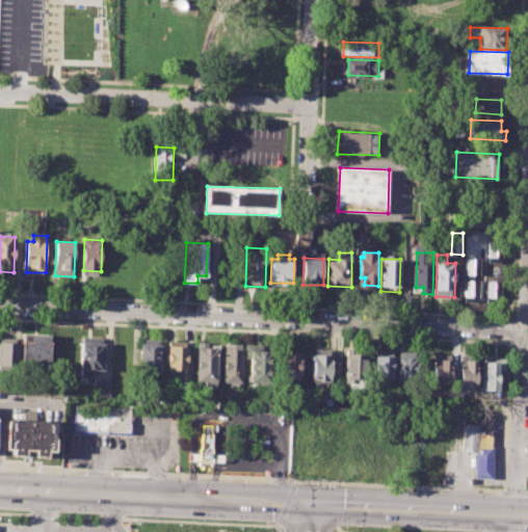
[(468,275),(486,275),(486,267),(481,267),(481,259),(468,259),(468,275)]
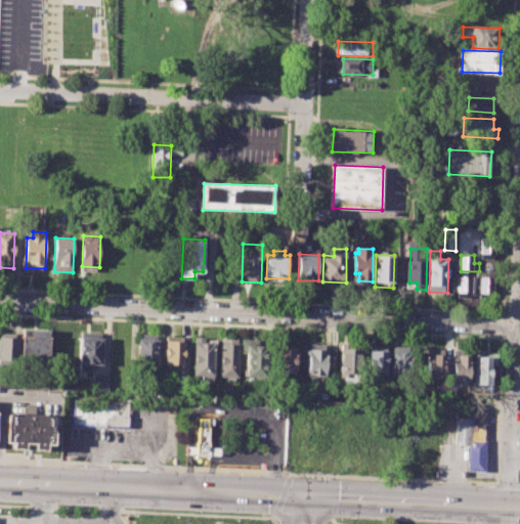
[(460,298),(473,298),(473,275),(460,275),(460,298)]
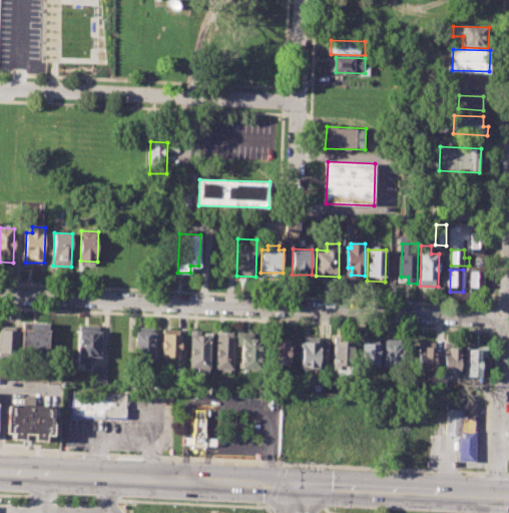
[(25,322),(51,323),(49,358),(24,357),(25,322)]
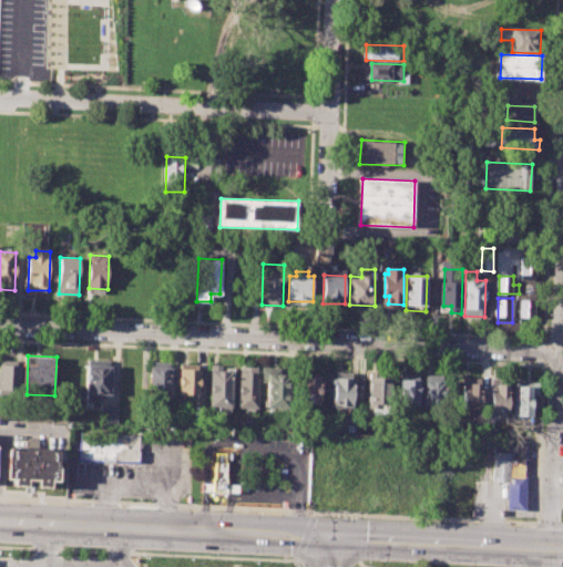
[(89,359),(113,360),(112,394),(103,394),(103,402),(91,401),(91,394),(88,393),(89,359)]
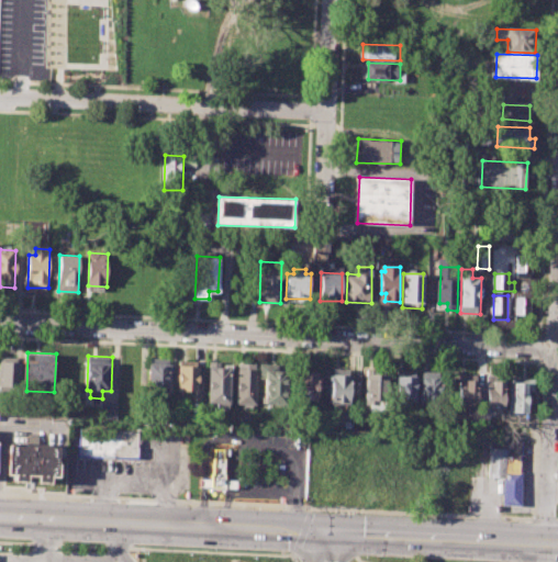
[(0,357),(20,358),(20,385),(0,384),(0,357)]
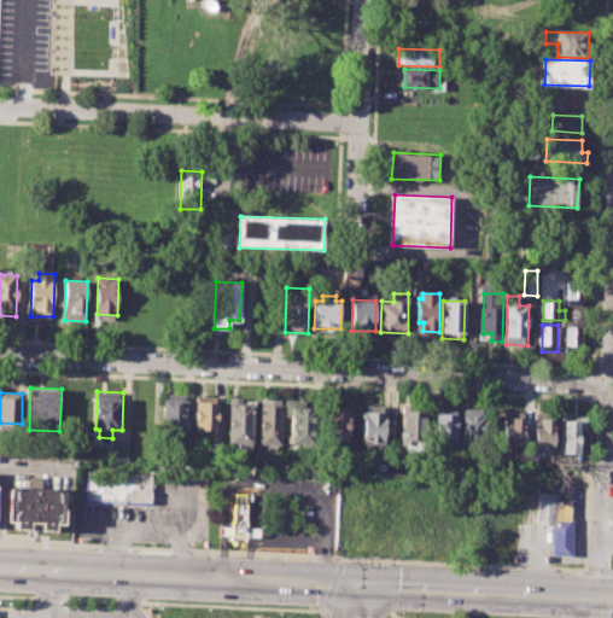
[(165,395),(190,396),(188,430),(165,430),(165,395)]
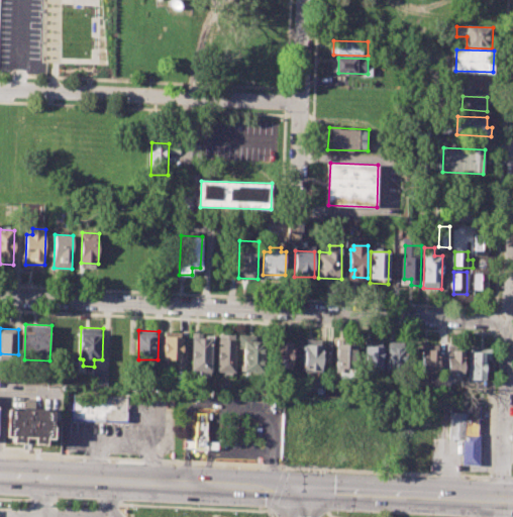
[(165,333),(183,333),(182,360),(165,360),(165,333)]
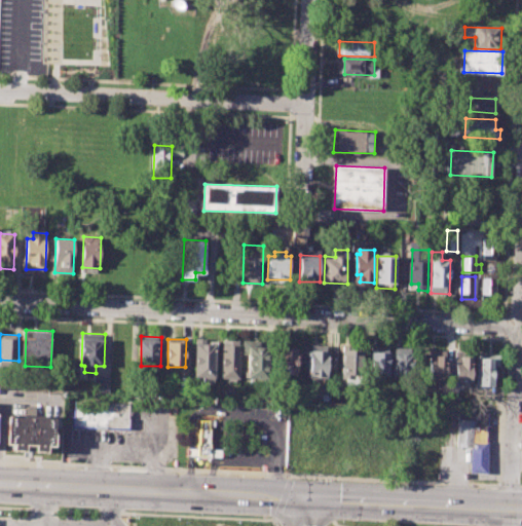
[(196,339),(220,340),(219,351),(216,351),(215,384),(204,384),(204,376),(195,376),(196,339)]
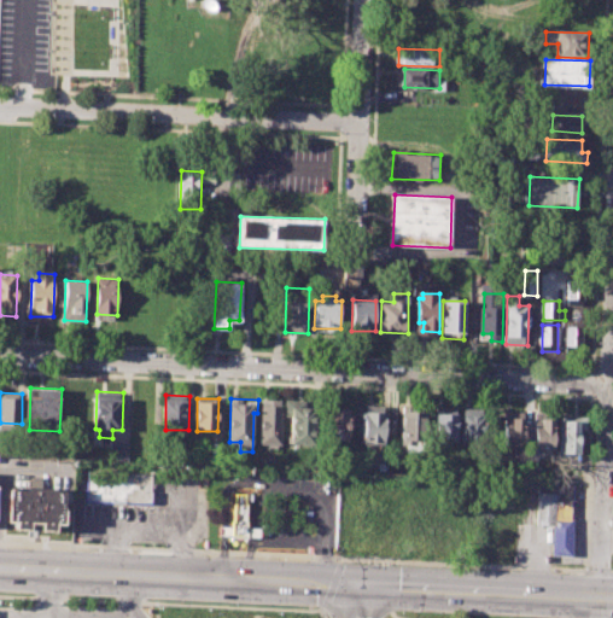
[(263,400),(285,401),(284,443),(262,443),(263,400)]
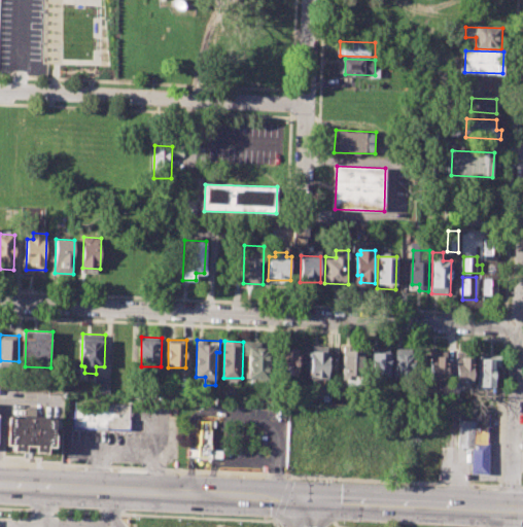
[(246,342),(264,342),(264,348),(268,348),(267,380),(249,380),(250,353),(246,353),(246,342)]
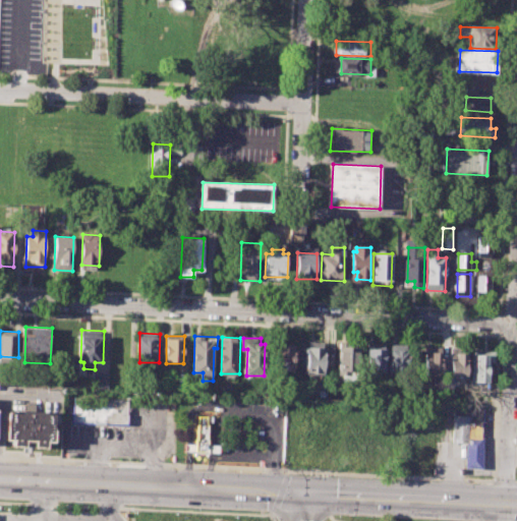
[(308,347),(307,377),(324,377),(325,342),(314,342),(314,348),(308,347)]
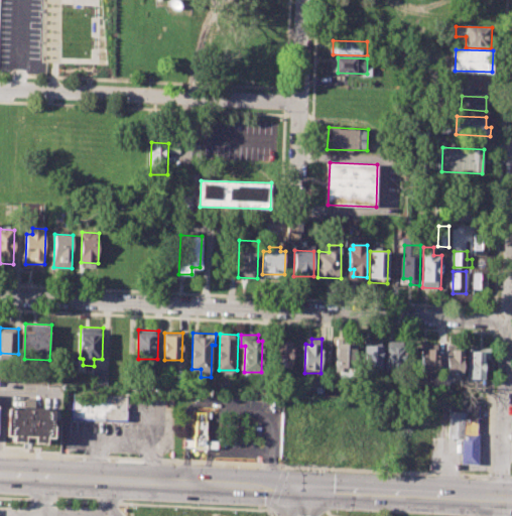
[(275,341),(292,342),(291,372),(274,372),(275,341)]
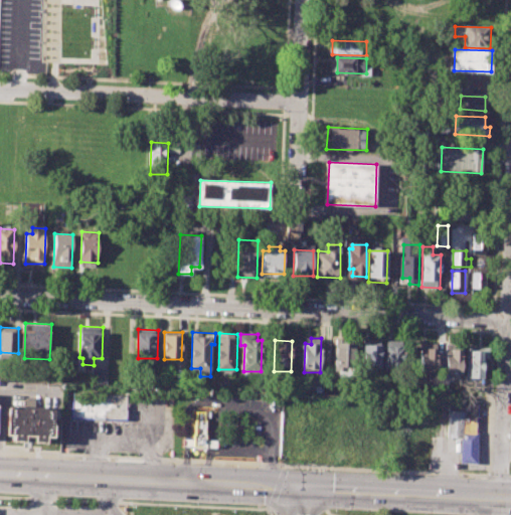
[(365,340),(382,340),(381,368),(373,368),(373,373),(364,373),(365,340)]
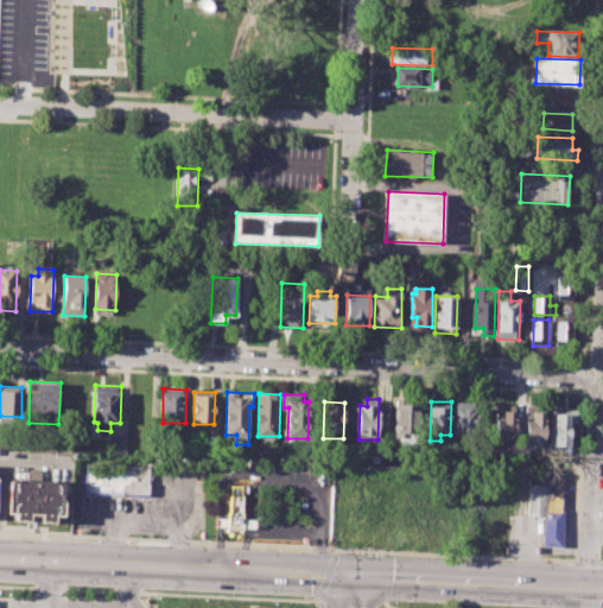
[(457,401),(476,403),(476,436),(456,436),(457,401)]
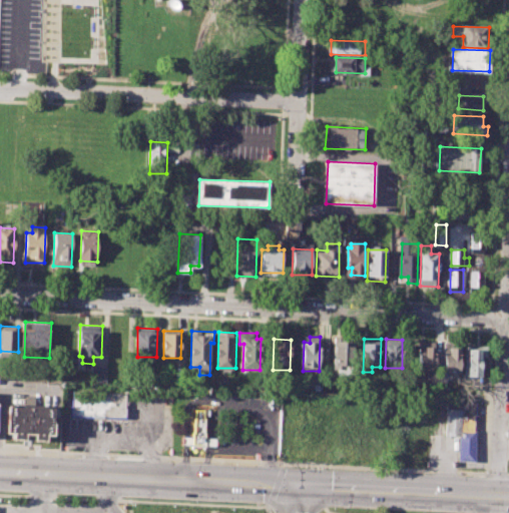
[(335,342),(354,342),(354,372),(334,372),(335,342)]
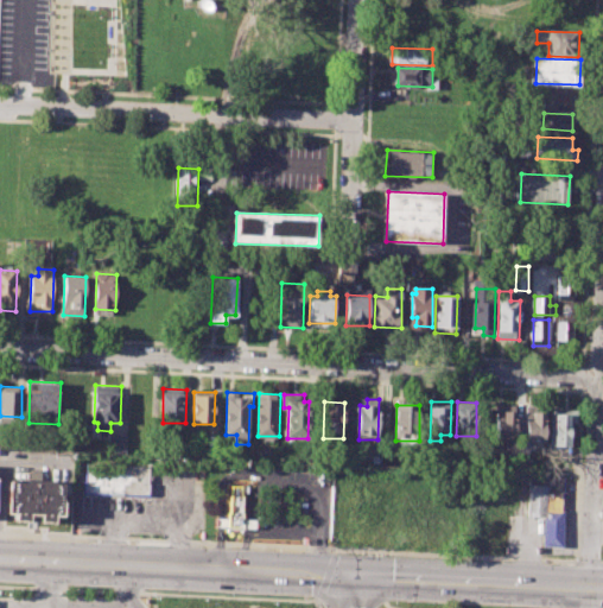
[(499,405),(516,405),(515,443),(497,442),(499,405)]
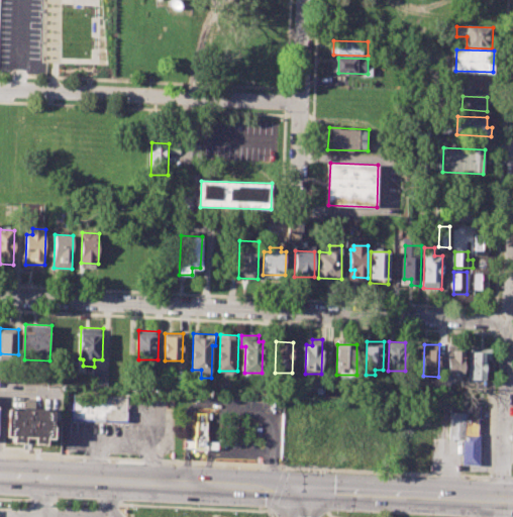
[(449,344),(465,345),(465,375),(449,375),(449,344)]
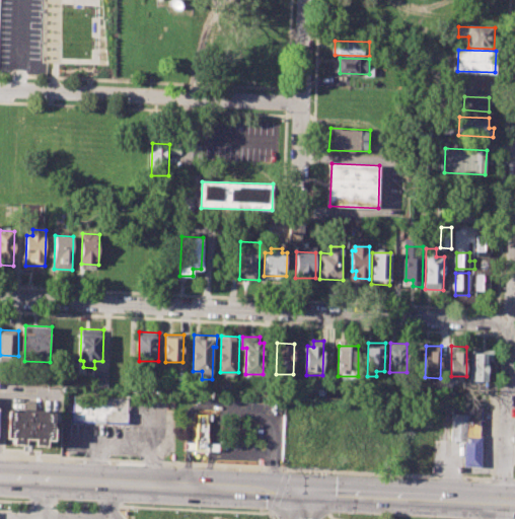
[(473,350),(494,350),(494,362),(490,362),(489,382),(472,381),(473,350)]
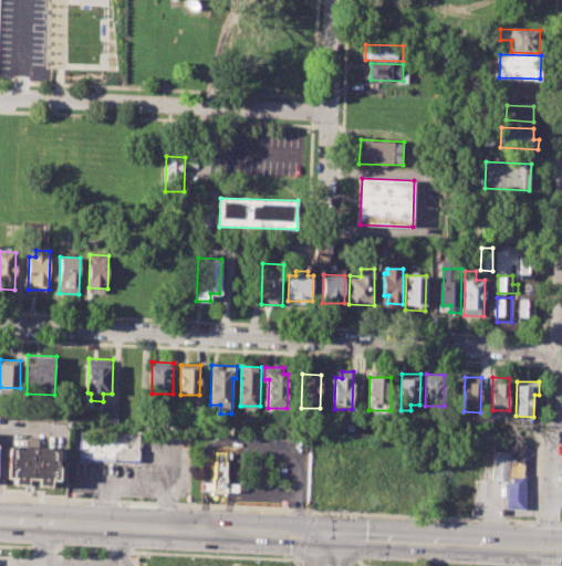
[(105,406),(121,406),(120,421),(105,420),(105,406)]
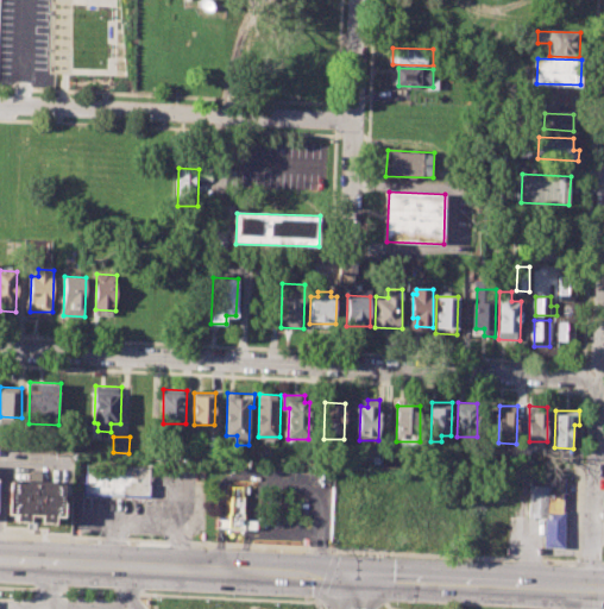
[(533,518),(547,519),(547,548),(567,550),(568,479),(579,478),(579,464),(534,463),(533,518)]
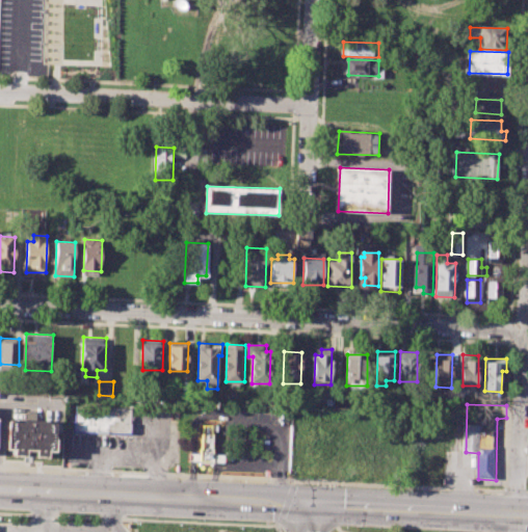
[(76,430),(130,434),(132,409),(77,405),(76,430)]
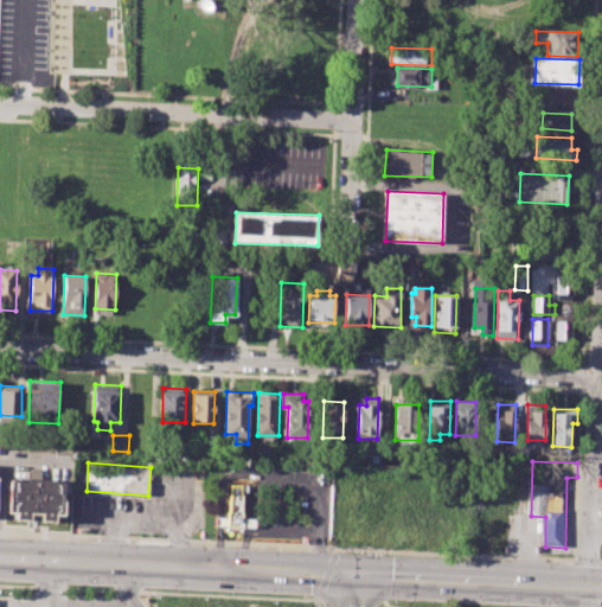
[(64,481),(10,480),(8,512),(18,513),(18,519),(30,519),(32,513),(40,515),(40,521),(55,521),(56,512),(63,512),(64,481)]
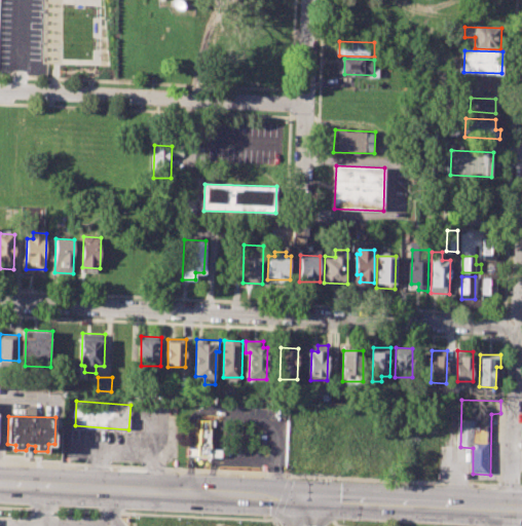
[(211,445),(212,421),(200,421),(200,445),(199,456),(211,457),(211,445)]
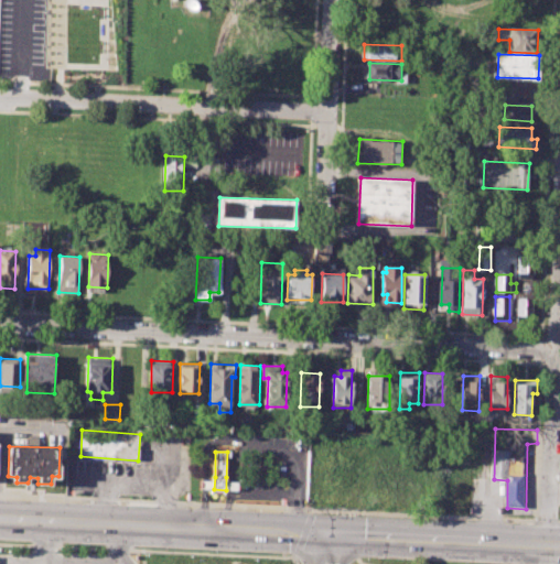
[(215,477),(202,477),(202,489),(214,489),(215,477)]
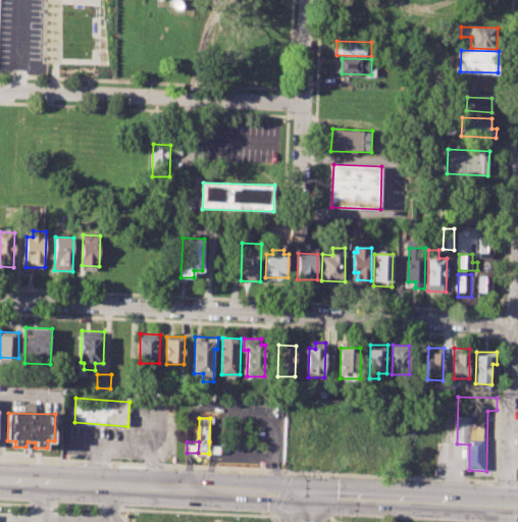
[(209,454),(220,454),(220,442),(209,441),(209,454)]
